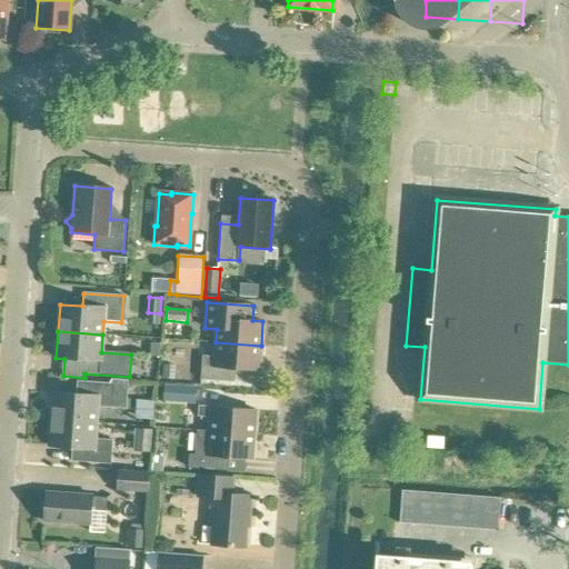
[(202,356),(201,379),(235,382),(236,369),(259,370),(261,346),(216,342),(215,357),(202,356)]
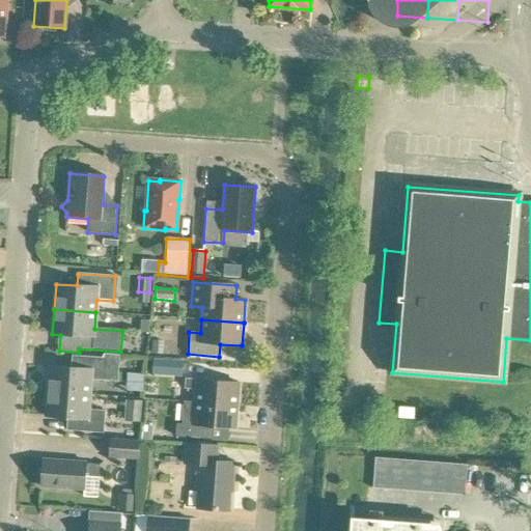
[(152,340),(151,354),(163,355),(164,341),(152,340)]
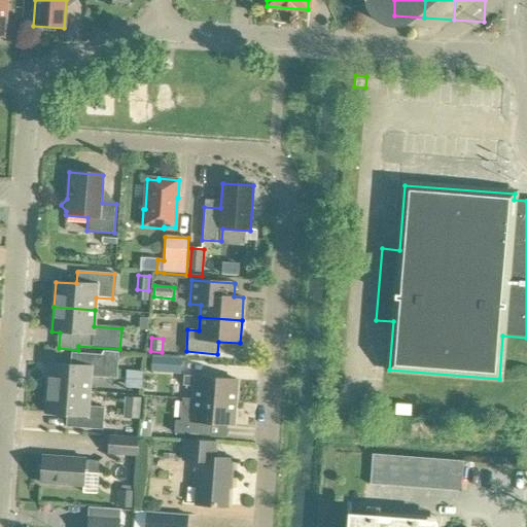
[(49,364),(47,389),(89,392),(90,378),(117,379),(119,353),(104,352),(101,356),(71,353),(71,365),(49,364)]
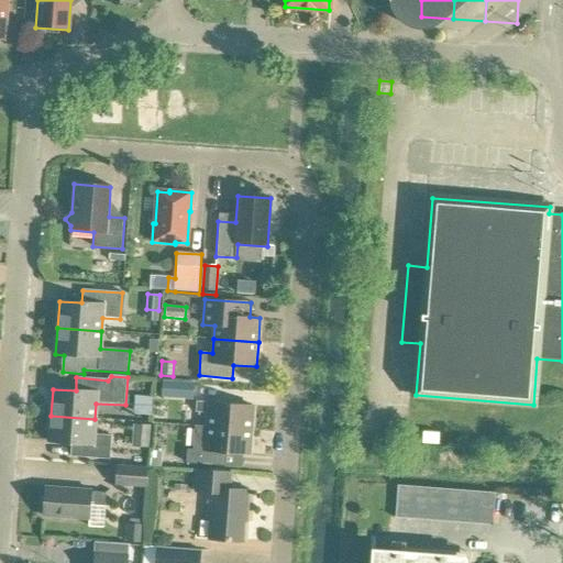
[(163,382),(162,398),(194,400),(195,384),(163,382)]
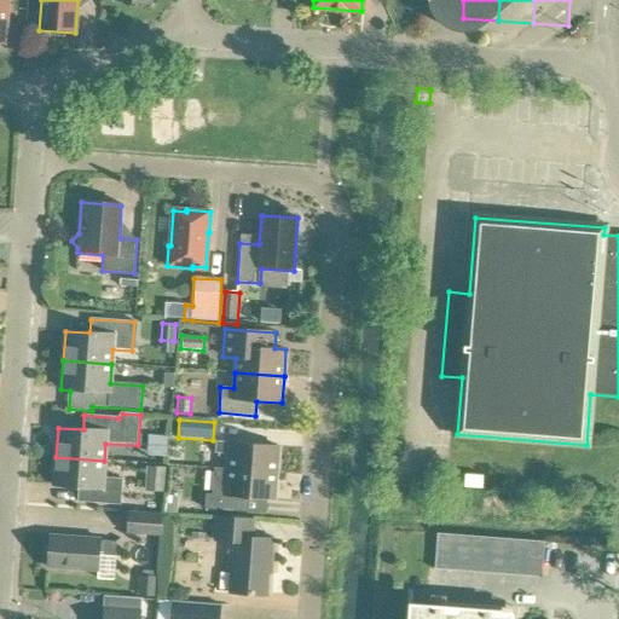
[(278,446),(217,441),(215,453),(229,455),(227,469),(277,473),(278,446)]
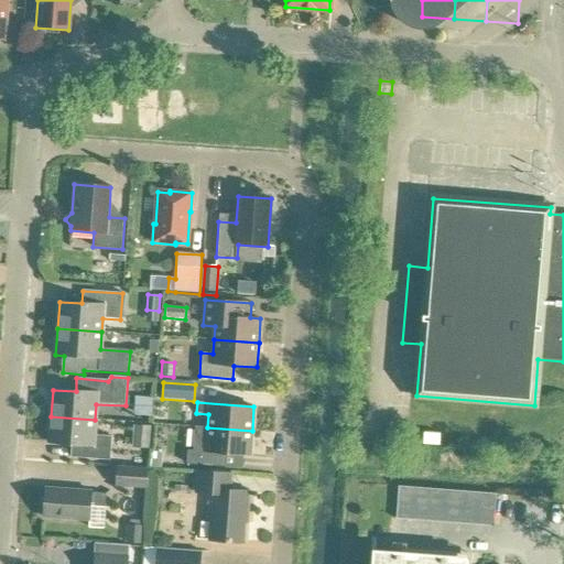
[(95,420),(51,416),(49,443),(72,445),(71,458),(109,461),(111,437),(94,436),(95,420)]
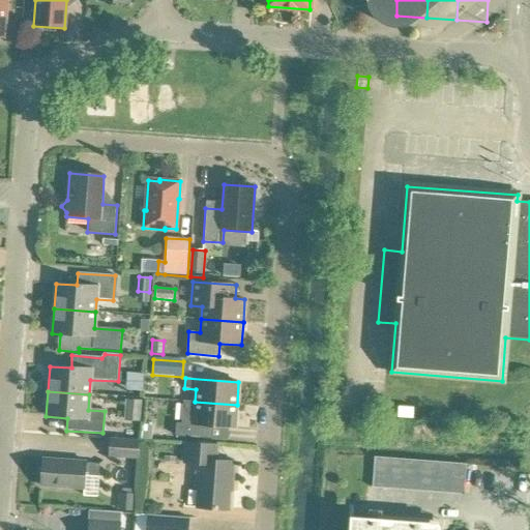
[(125,400),(124,420),(140,421),(142,401),(125,400)]
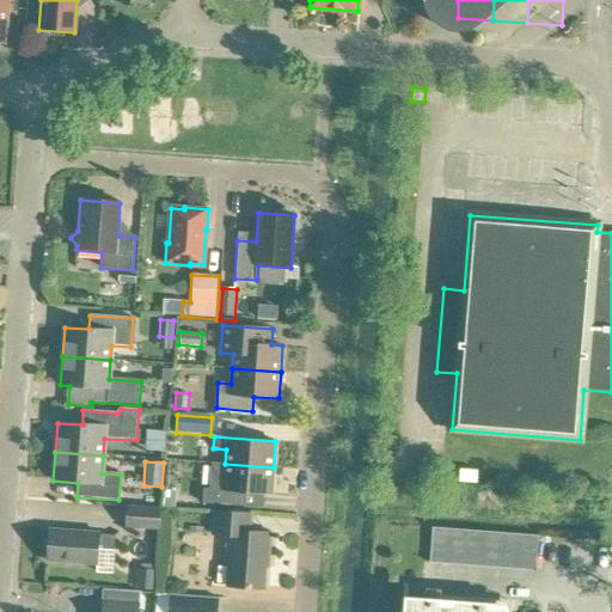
[(274,467),(225,464),(212,463),(210,489),(203,488),(202,503),(245,506),(246,493),(271,494),(274,467)]
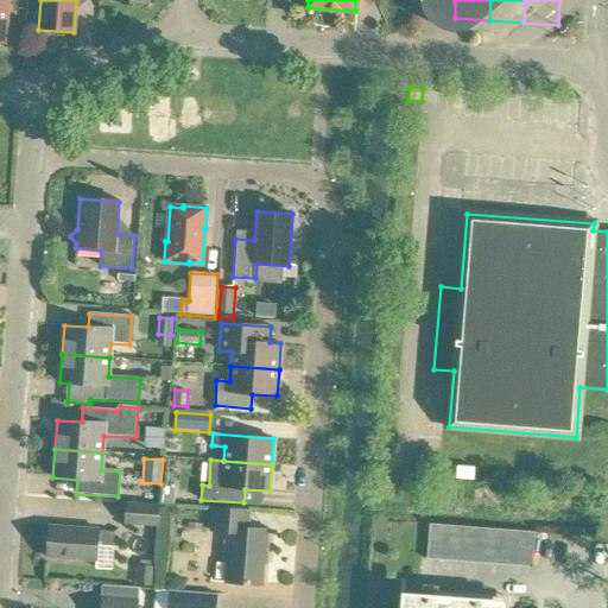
[(160,505),(127,502),(125,525),(159,527),(160,505)]
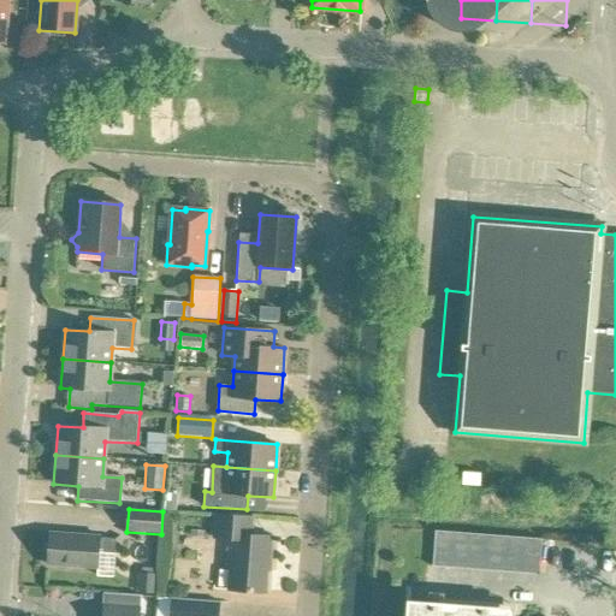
[(271,561),(273,538),(252,535),(253,517),(215,515),(213,538),(230,539),(227,569),(230,569),(227,591),(252,592),(252,590),(267,591),(268,561),(271,561)]
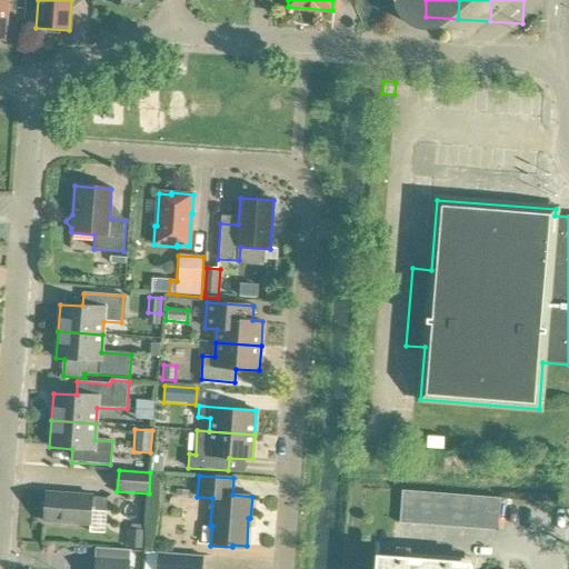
[(402,491),(399,525),(498,531),(501,498),(402,491)]
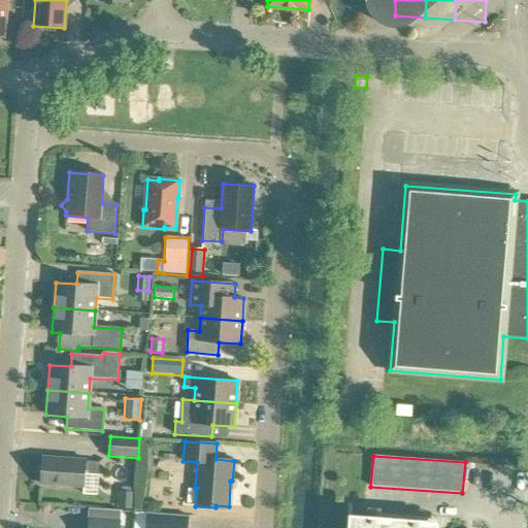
[(84,488),(85,474),(98,475),(99,463),(86,462),(86,461),(42,458),(40,485),(84,488)]
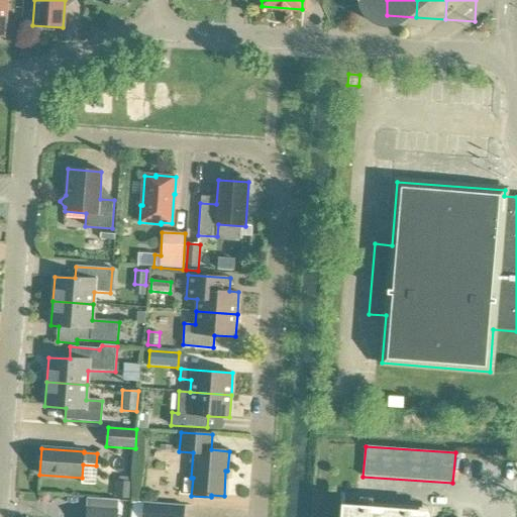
[(116,481),(115,498),(131,499),(132,481),(116,481)]
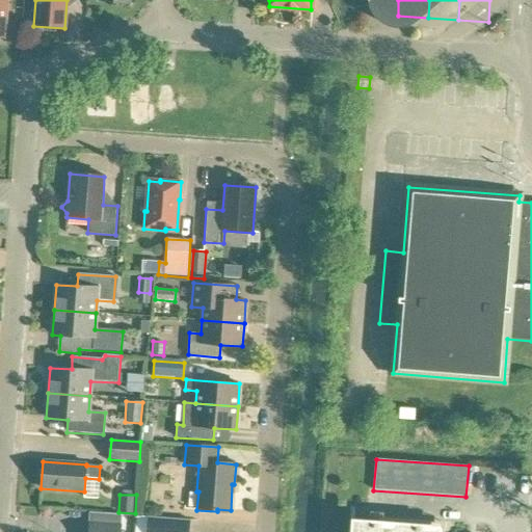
[(121,531),(122,515),(90,512),(87,531),(121,531)]
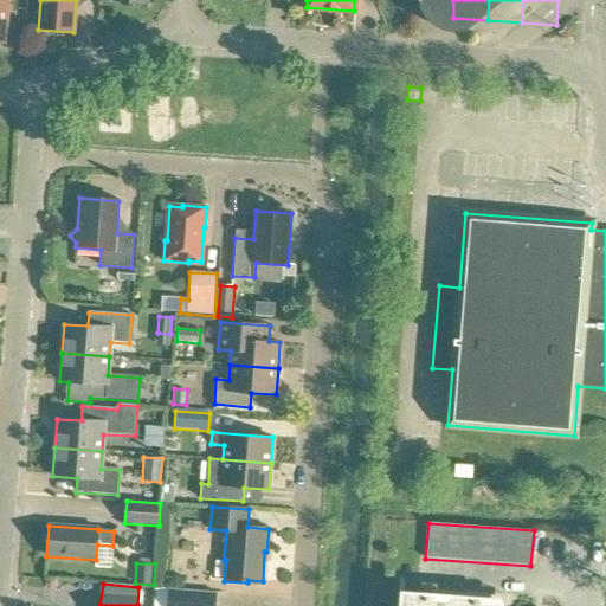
[(216,605),(218,593),(169,590),(167,605),(216,605)]
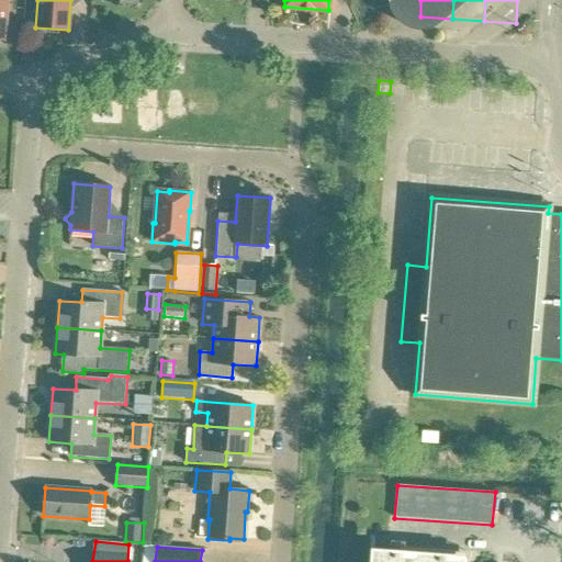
[(418,554),(418,559),(401,557),(401,552),(373,550),(372,561),(464,561),(446,560),(446,555),(418,554)]
